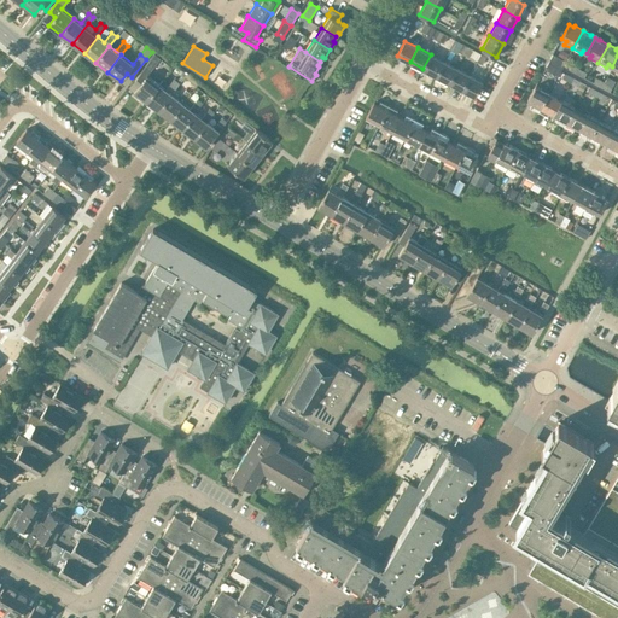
[(155,54),(149,62),(155,65),(161,59),(155,54)]
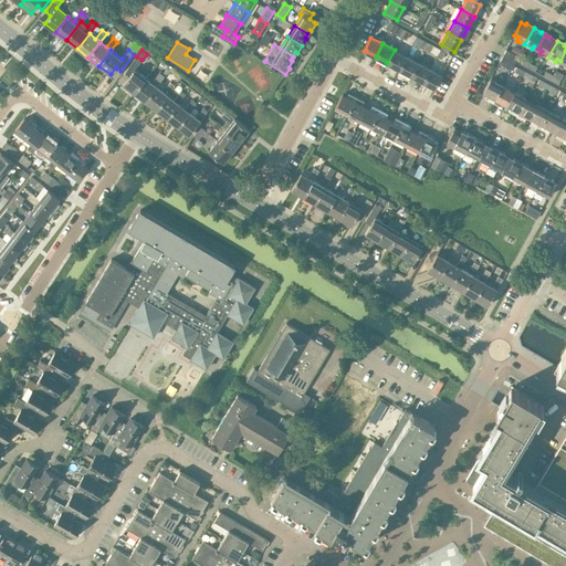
[(387,63),(399,70),(406,56),(395,50),(387,63)]
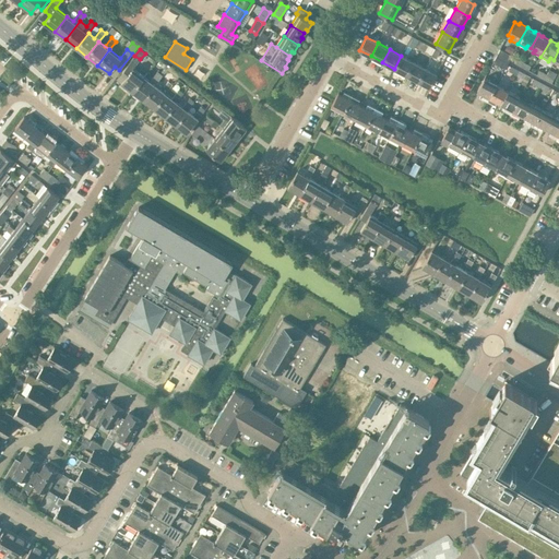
[(496,56),(508,62),(512,55),(500,49),(496,56)]
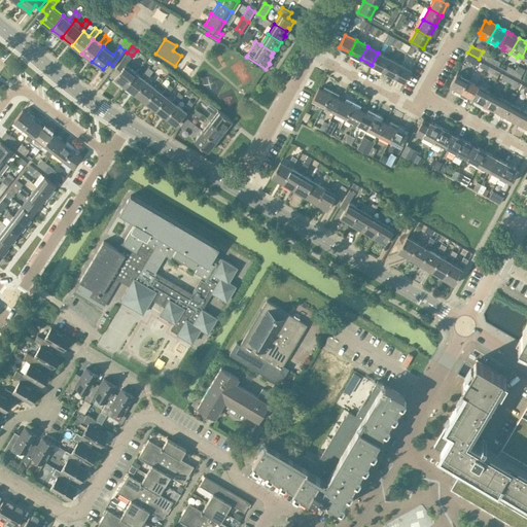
[(114,78),(125,86),(136,72),(126,64),(132,56),(127,53),(115,68),(119,71),(114,78)]
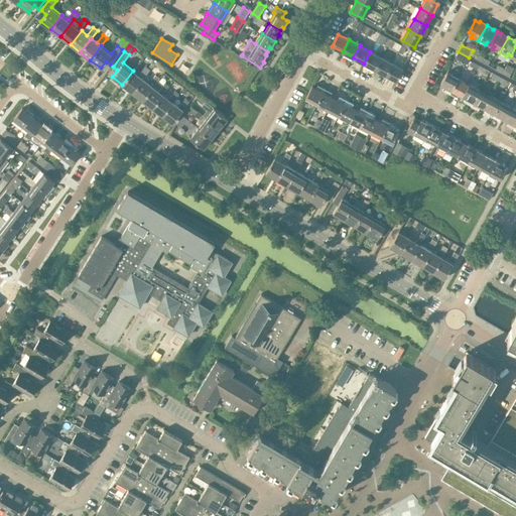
[(364,63),(375,69),(381,56),(370,51),(364,63)]
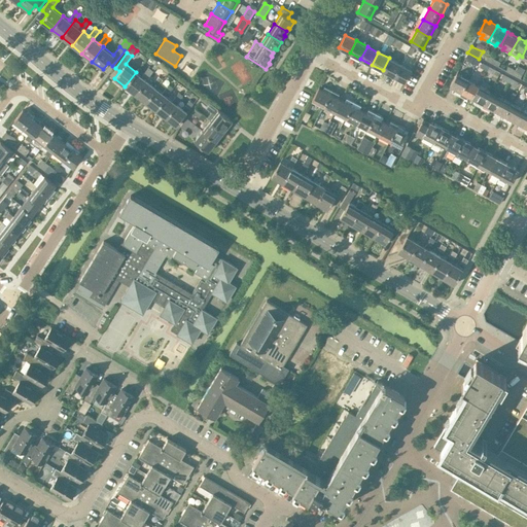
[(464,59),(476,65),(479,59),(467,53),(464,59)]
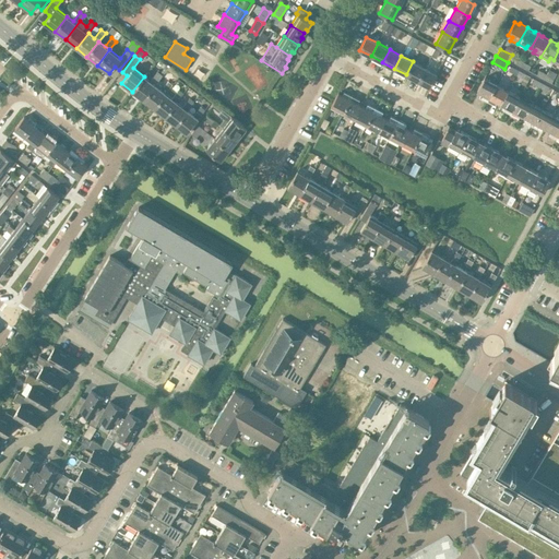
[(406,74),(417,81),(425,68),(413,61),(406,74)]
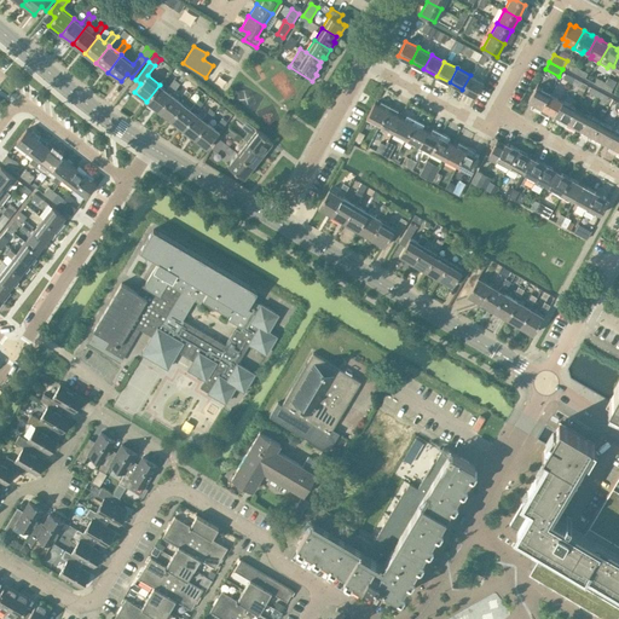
[(121,81),(126,85),(132,77),(127,74),(121,81)]
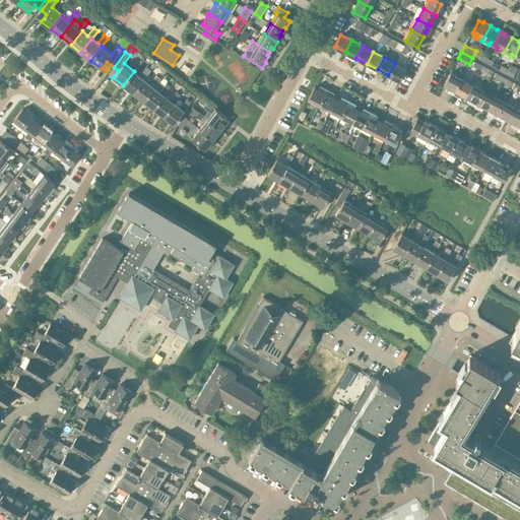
[(388,75),(399,81),(406,69),(395,63),(388,75)]
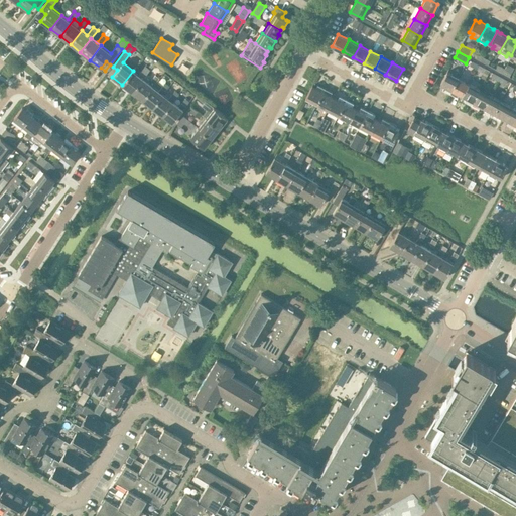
[(132,93),(143,79),(150,70),(145,66),(138,75),(133,71),(122,85),(132,93)]
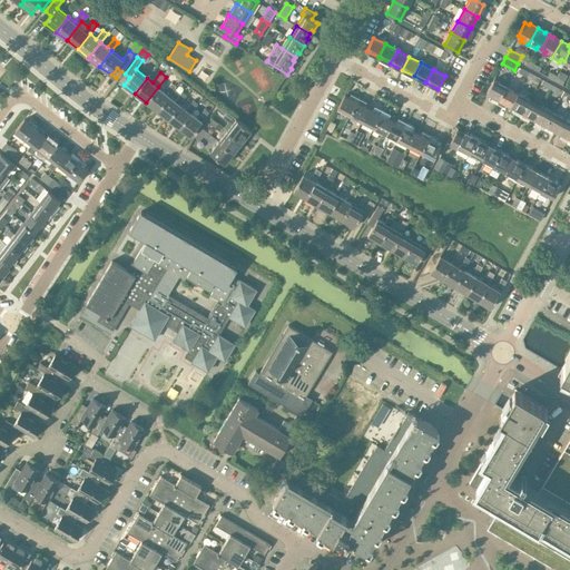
[(119,80),(124,85),(129,77),(125,74),(119,80)]
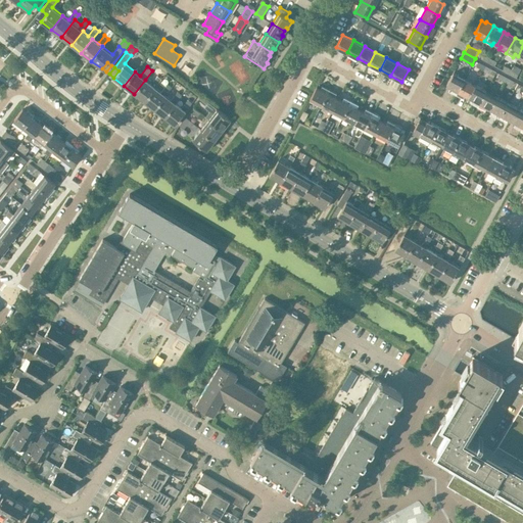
[(456,94),(464,79),(453,73),(446,85),(450,87),(448,90),(456,94)]
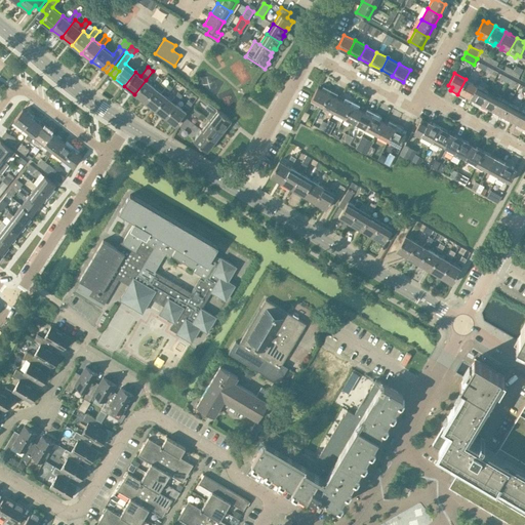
[(470,97),(477,85),(466,79),(457,94),(465,98),(467,95),(470,97)]
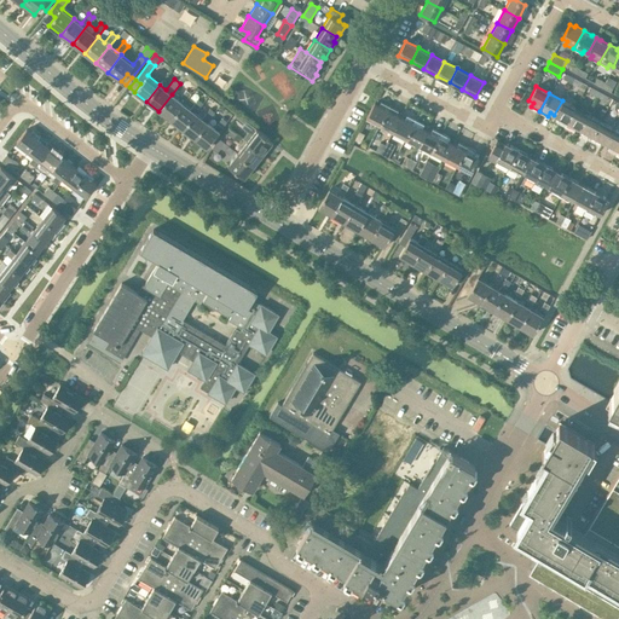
[(158,111),(171,121),(184,103),(172,94),(158,111)]
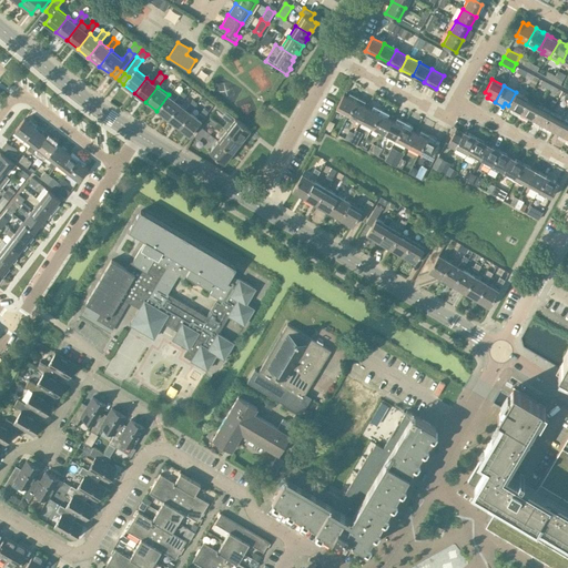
[(156,111),(168,119),(180,103),(186,94),(182,91),(175,100),(169,94),(156,111)]
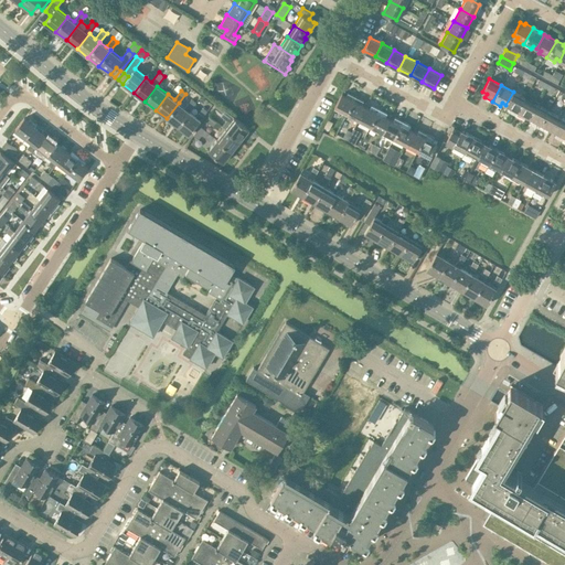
[(515,114),(524,97),(513,92),(505,105),(510,107),(508,110),(515,114)]
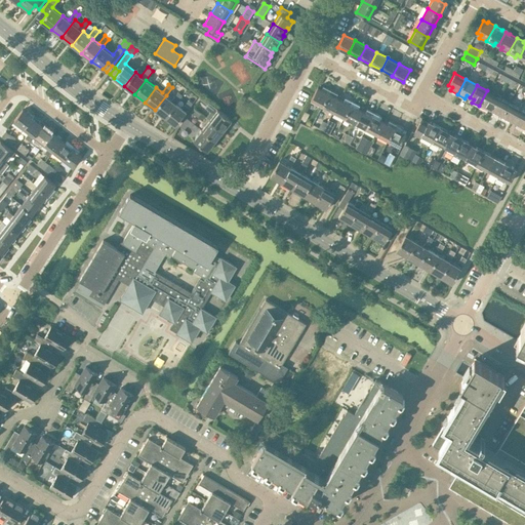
[(311,99),(322,106),(330,89),(323,86),(322,89),(318,87),(311,99)]
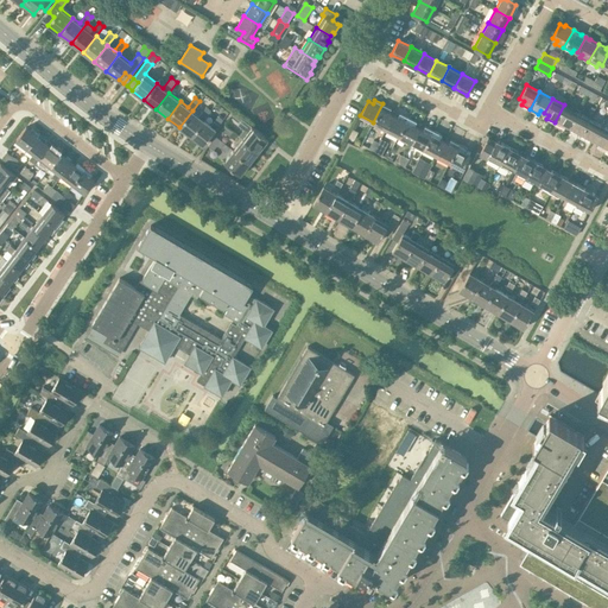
[(373,122),(386,128),(393,114),(390,112),(391,108),(382,103),(373,122)]
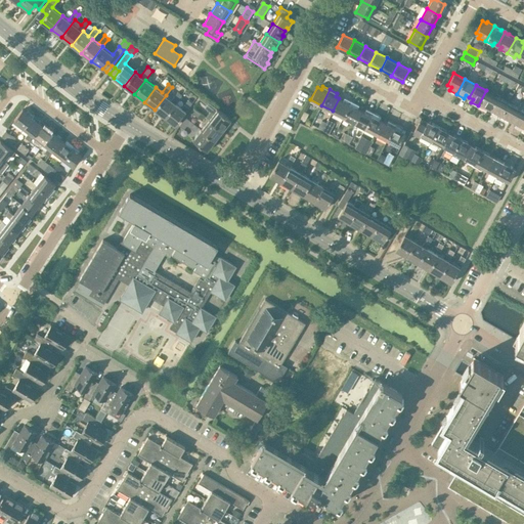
[(491,108),(497,96),(486,90),(478,105),(485,110),(487,106),(491,108)]
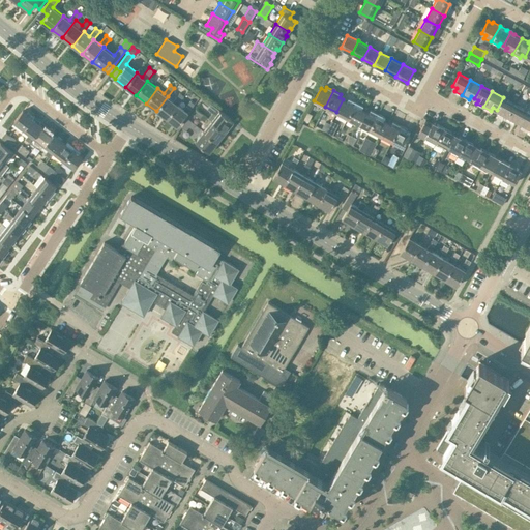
[(156,111),(167,119),(178,105),(184,96),(180,93),(174,101),(168,96),(156,111)]
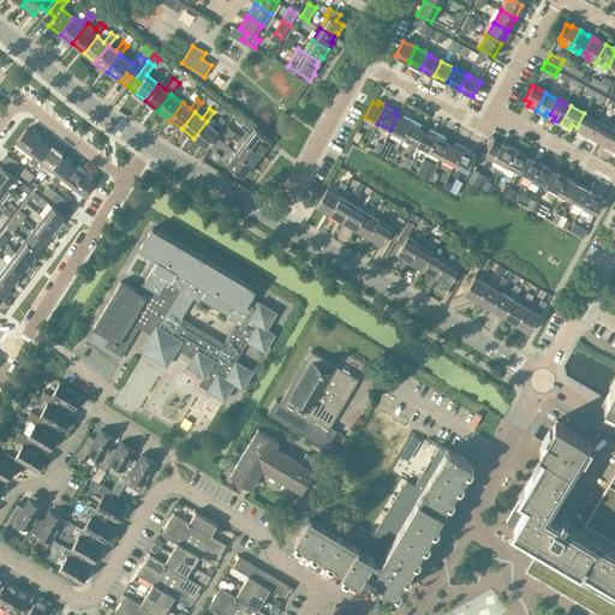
[(587,138),(597,120),(584,113),(577,127),(580,130),(579,133),(587,138)]
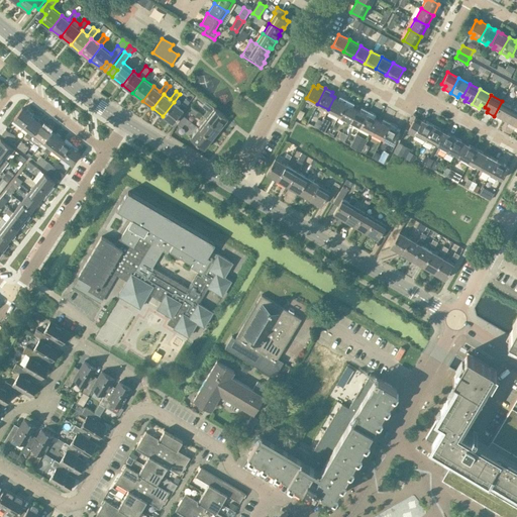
[(328,109),(338,115),(346,99),(339,96),(338,99),(334,97),(328,109)]
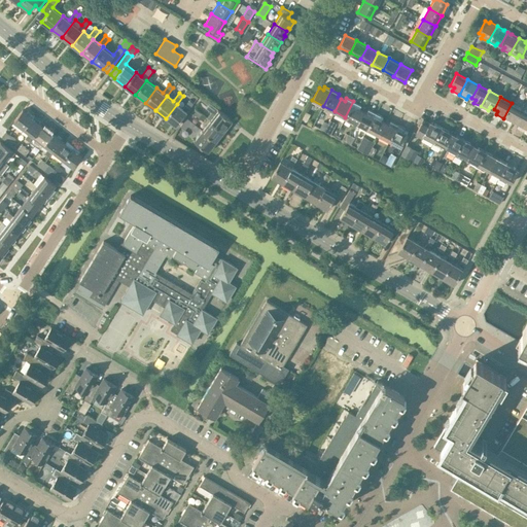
[(166,118),(176,127),(187,112),(194,104),(189,100),(183,108),(177,104),(166,118)]
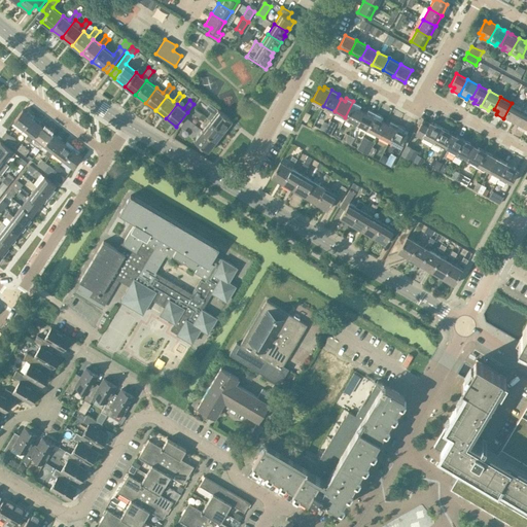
[(345,117),(356,124),(363,110),(359,108),(361,105),(353,101),(345,117)]
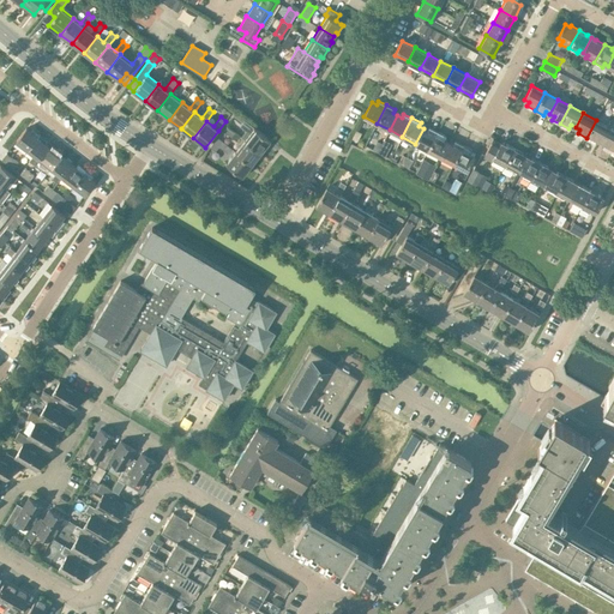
[(245,139),(262,152),(271,140),(245,120),(240,125),(250,133),(245,139)]
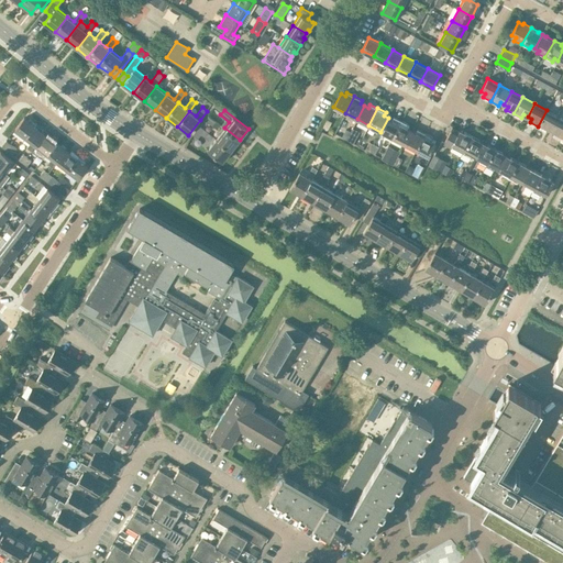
[(551,130),(558,117),(547,110),(538,127),(545,131),(547,128),(551,130)]
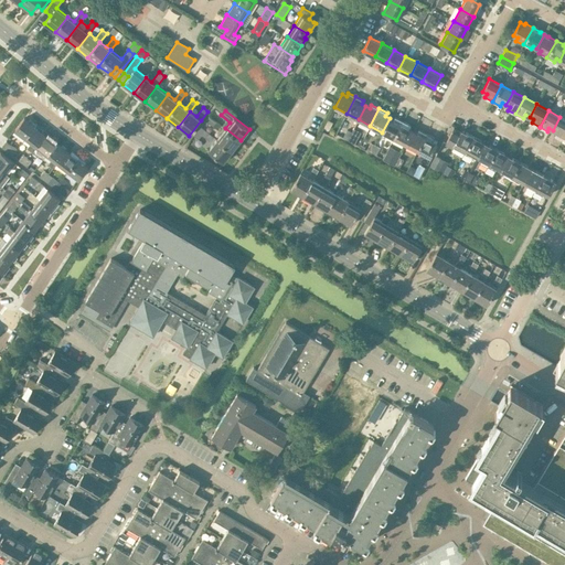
[(213,126),(216,121),(209,116),(205,120),(213,126)]
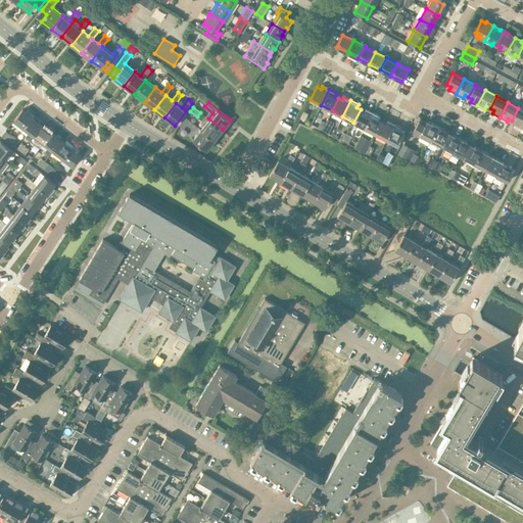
[(353,123),(365,128),(373,112),(366,108),(364,111),(361,109),(353,123)]
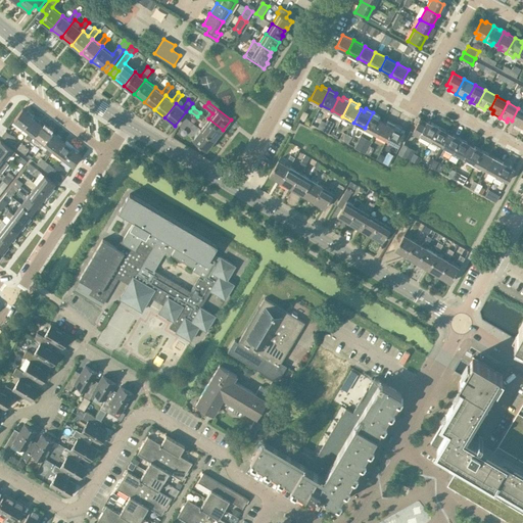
[(514,126),(521,130),(522,125),(522,110),(518,108),(512,121),(515,123),(514,126)]
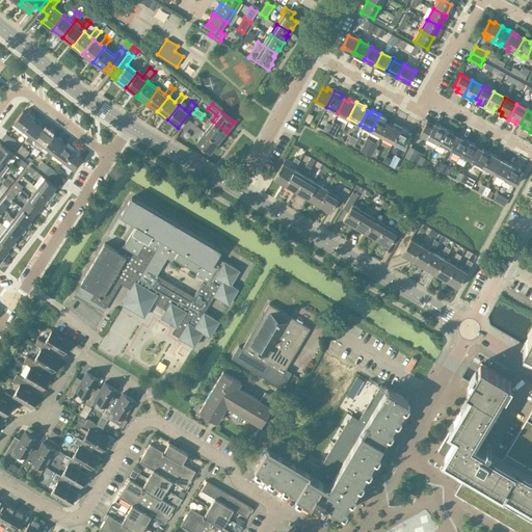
[(24,130),(34,116),(28,112),(26,114),(23,111),(14,123),(24,130)]
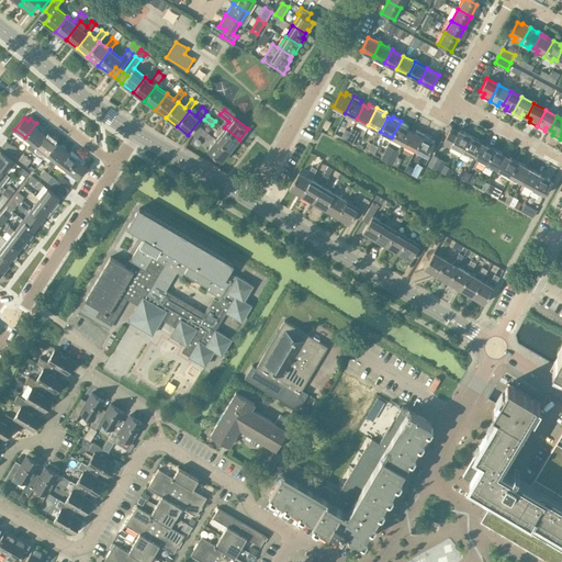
[(215,138),(231,150),(239,139),(224,127),(215,121),(212,125),(221,132),(215,138)]
